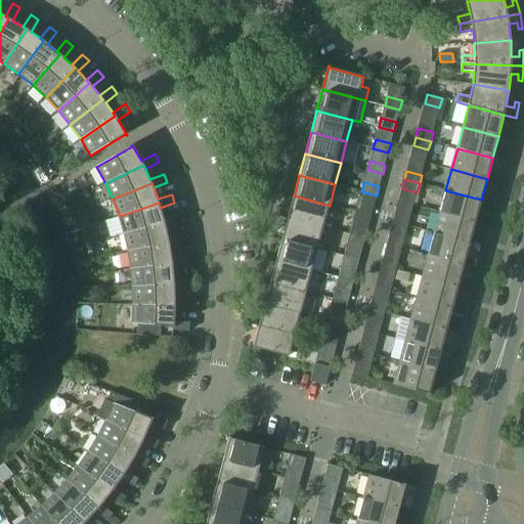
[(445,190),(440,212),(476,221),(481,200),(445,190)]
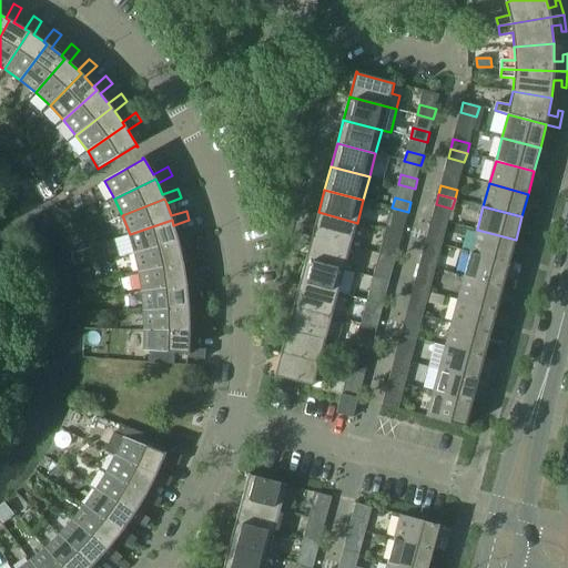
[(318,212),(312,236),(351,246),(357,223),(318,212)]
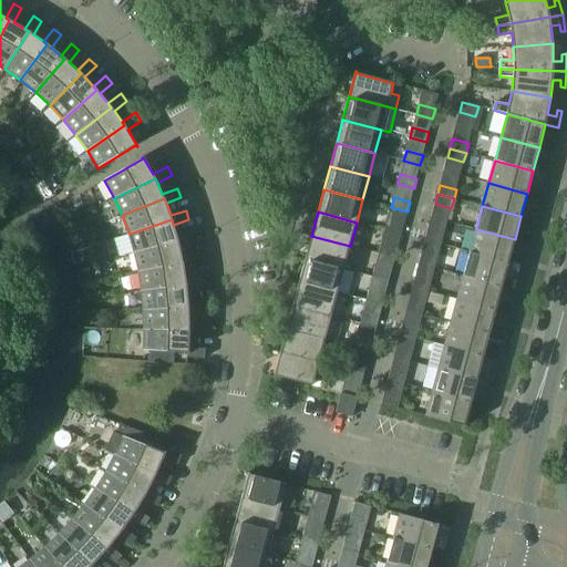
[(431,217),(425,240),(441,245),(447,222),(431,217)]
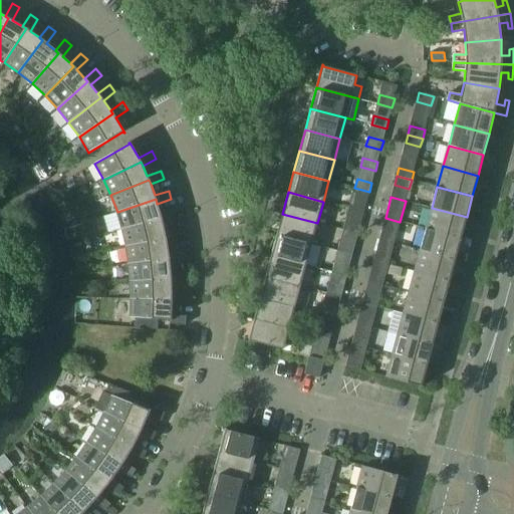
[(117,212),(103,216),(108,233),(122,229),(162,219),(163,223),(177,219),(175,211),(161,215),(157,204),(156,199),(117,212)]
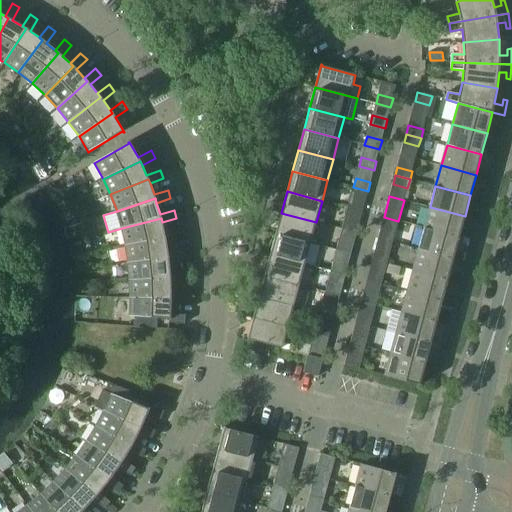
[(348,208),(362,211),(365,203),(350,199),(348,208)]
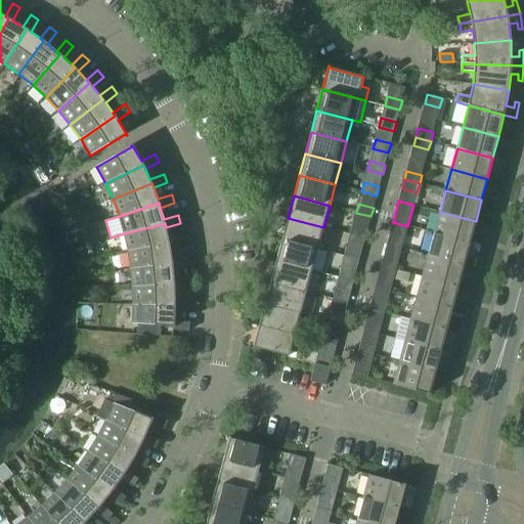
[(440,212),(434,233),(470,243),(476,221),(440,212)]
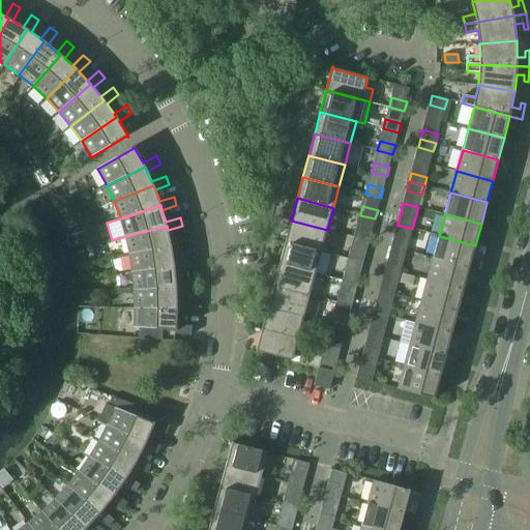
[(291,221),(286,242),(321,252),(327,230),(291,221)]
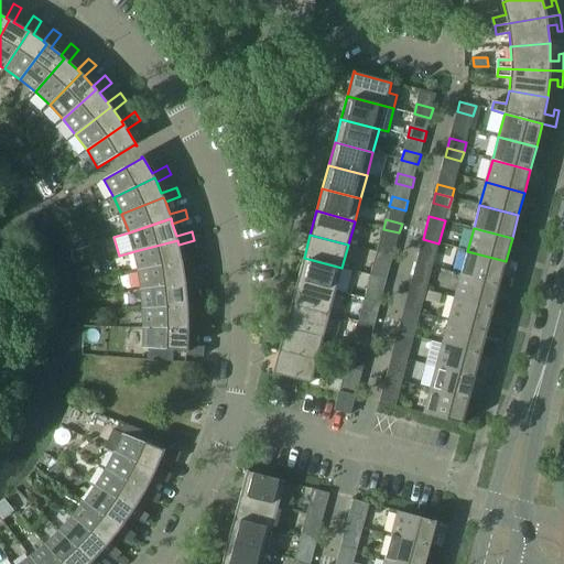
[(423,239),(416,262),(433,267),(438,243),(423,239)]
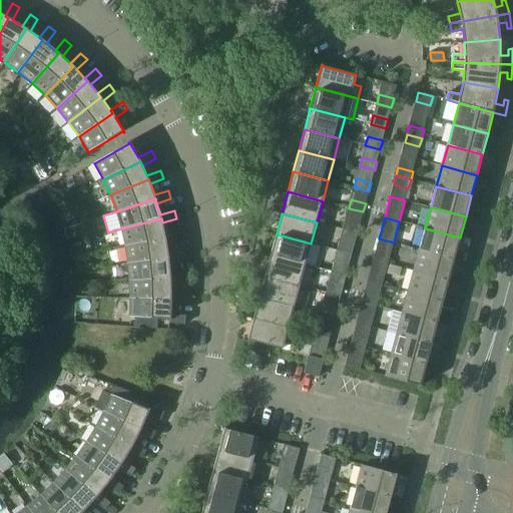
[(122,228),(126,245),(165,238),(166,242),(180,239),(179,230),(164,233),(162,222),(161,218),(122,228)]
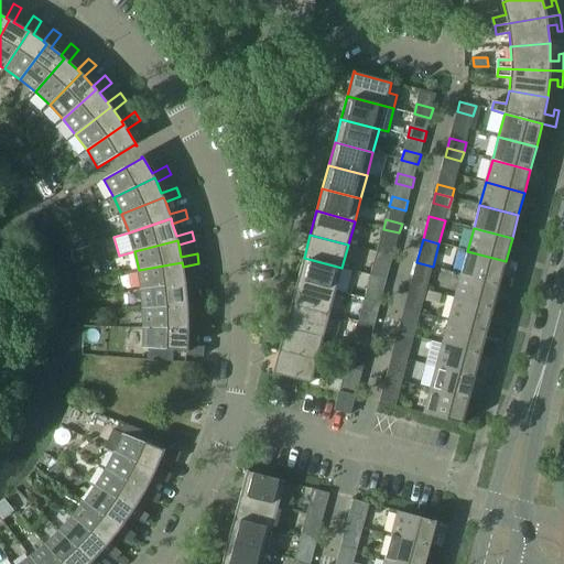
[(379,242),(377,252),(393,257),(396,247),(379,242)]
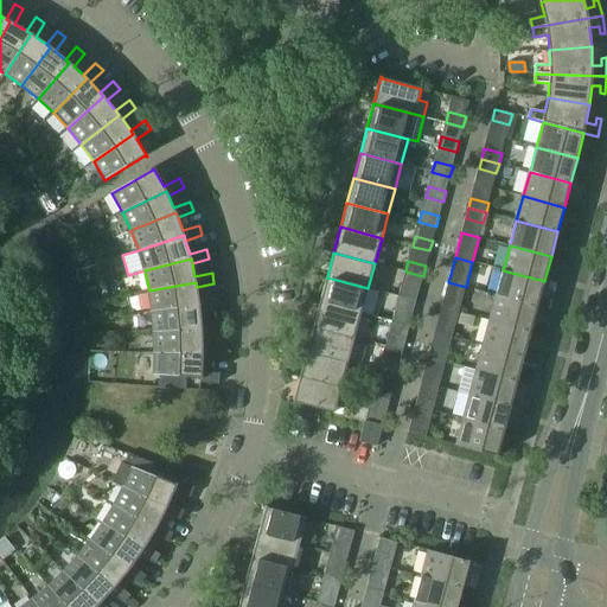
[(503,270),(497,295),(537,306),(544,281),(503,270)]
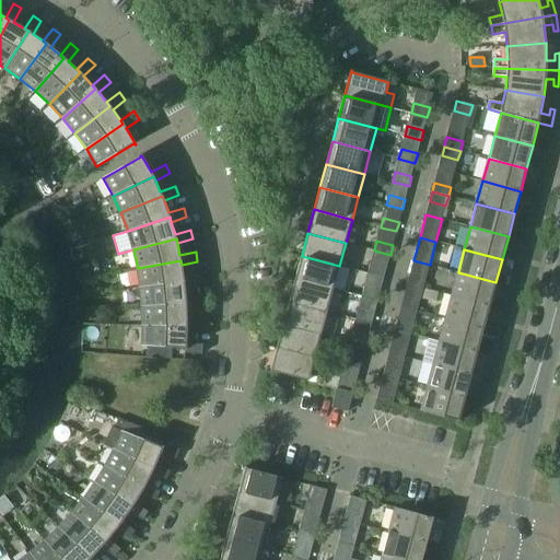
[(302,256),(295,279),(334,289),(339,266),(302,256)]
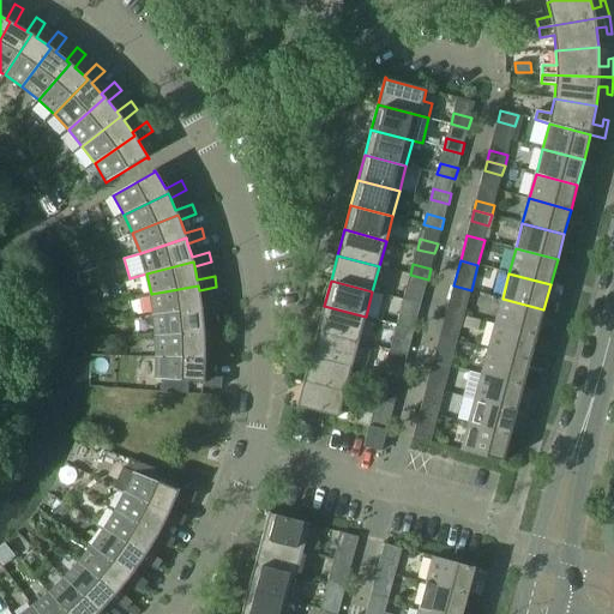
[(151,294),(154,315),(202,309),(203,314),(220,312),(218,301),(202,304),(199,290),(198,286),(151,294)]
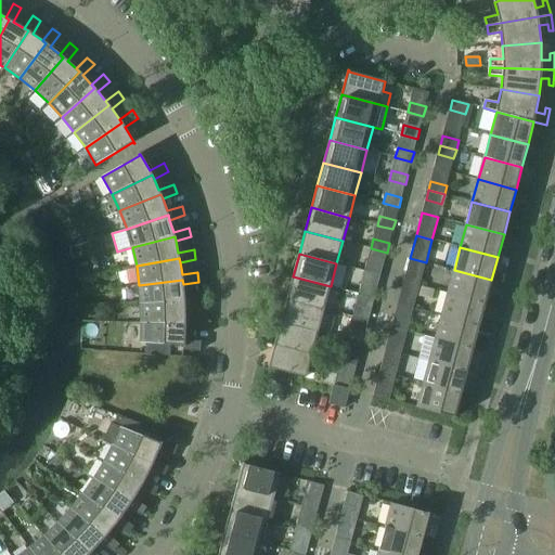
[(410,258),(403,281),(420,285),(426,262),(410,258)]
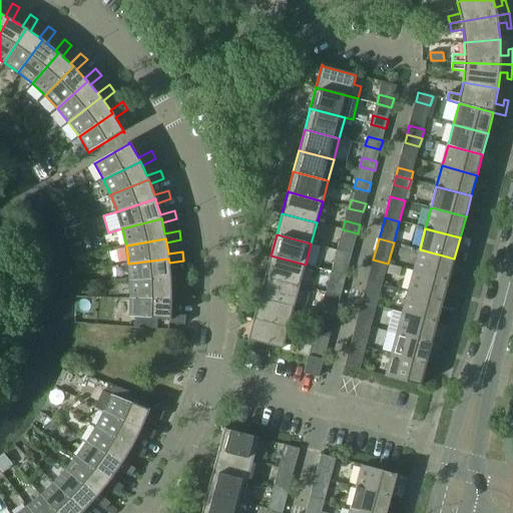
[(354,245),(340,241),(337,250),(352,254),(354,245)]
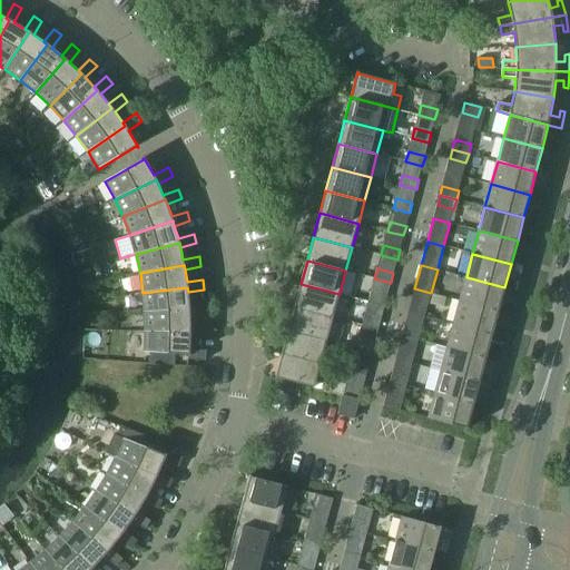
[(467,277),(460,301),(499,311),(504,287),(467,277)]
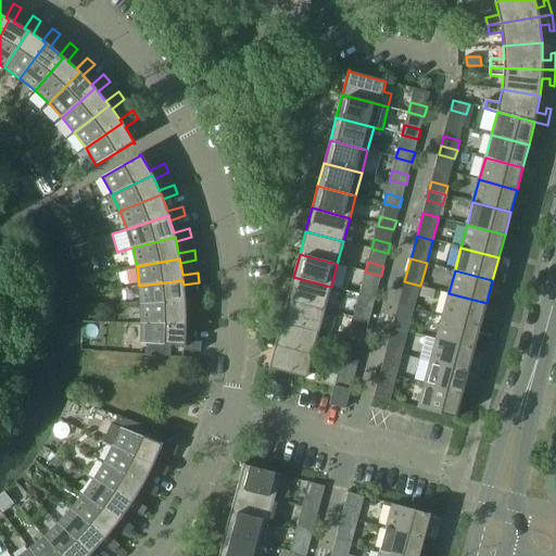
[(89,277),(79,278),(81,293),(91,291),(89,277)]
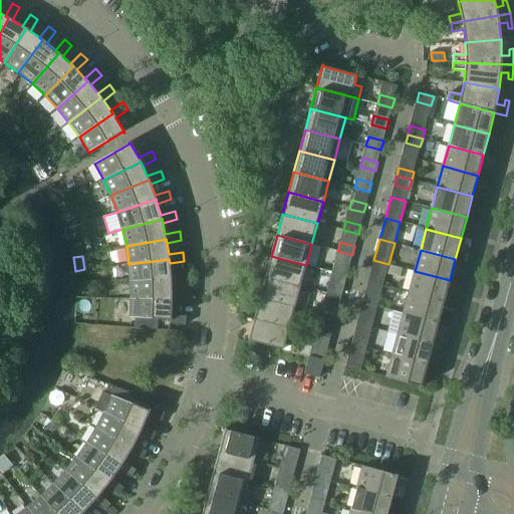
[(271,256),(266,276),(300,286),(306,265),(271,256)]
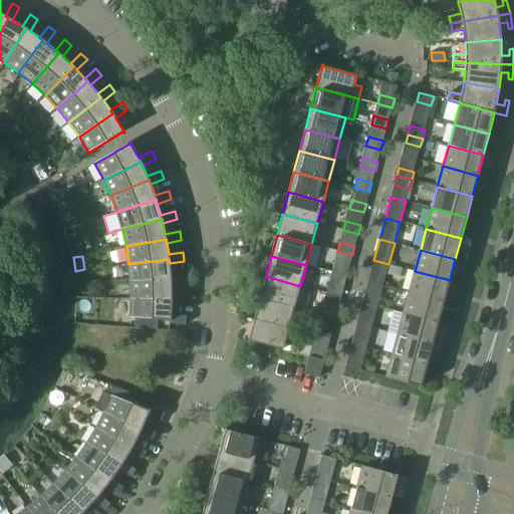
[(129,264),(131,282),(171,278),(171,283),(186,282),(186,273),(171,274),(170,263),(169,259),(129,264)]
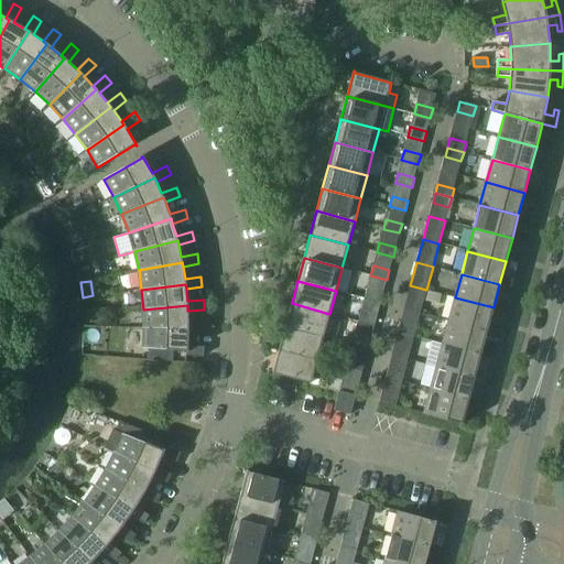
[(410,285),(404,308),(421,313),(426,290),(410,285)]
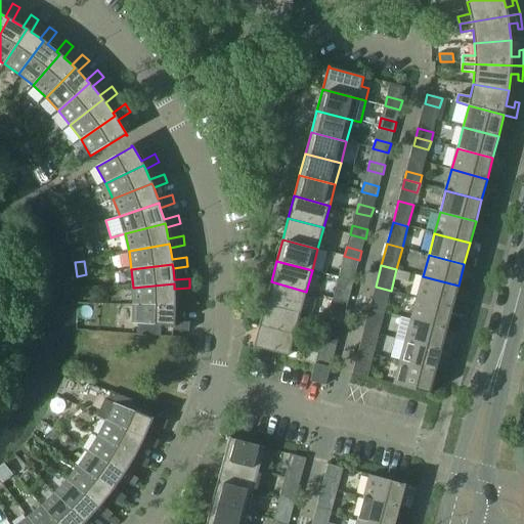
[(339,277),(353,281),(356,272),(341,268),(339,277)]
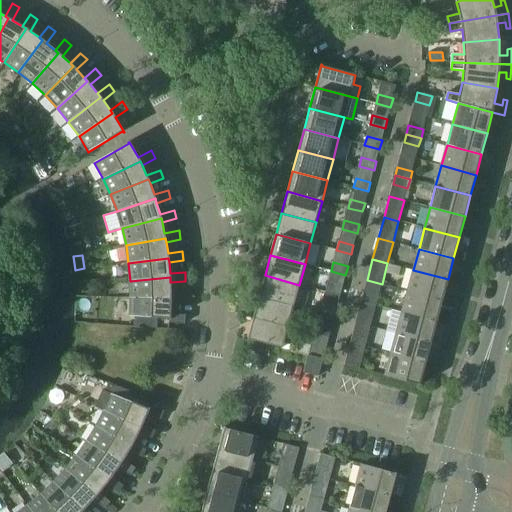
[(413,270),(408,291),(442,300),(448,279),(413,270)]
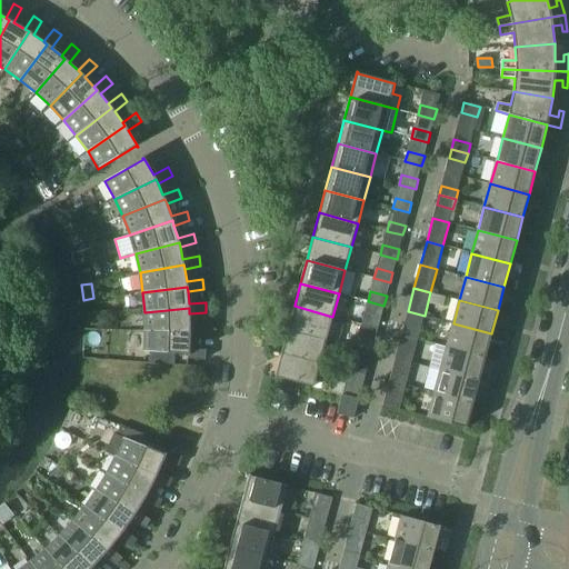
[(295,306),(288,329),(327,339),(332,317),(295,306)]
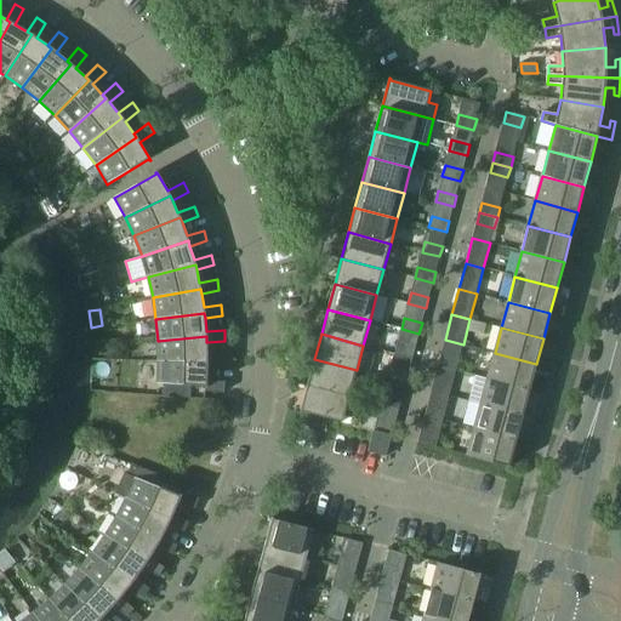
[(158,341),(158,363),(208,362),(208,366),(226,366),(226,357),(208,355),(206,342),(206,336),(158,341)]
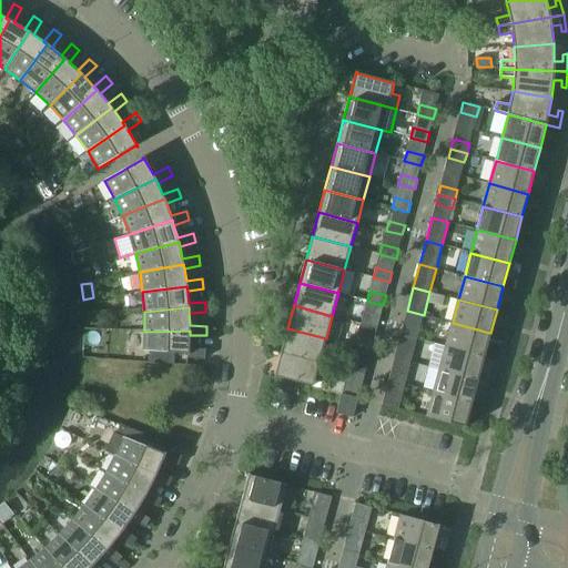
[(407,311),(401,334),(417,338),(424,315),(407,311)]
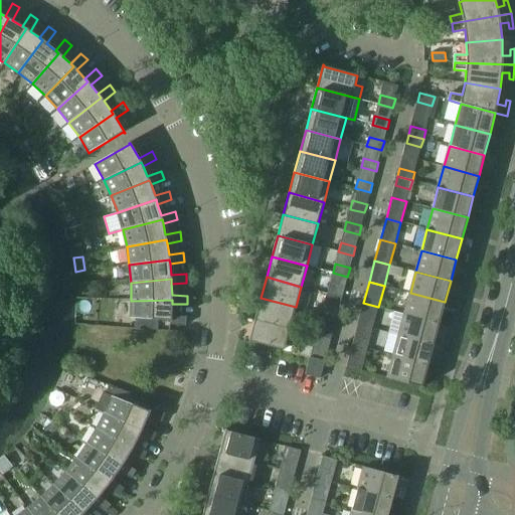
[(327,294),(342,298),(344,289),(330,285),(327,294)]
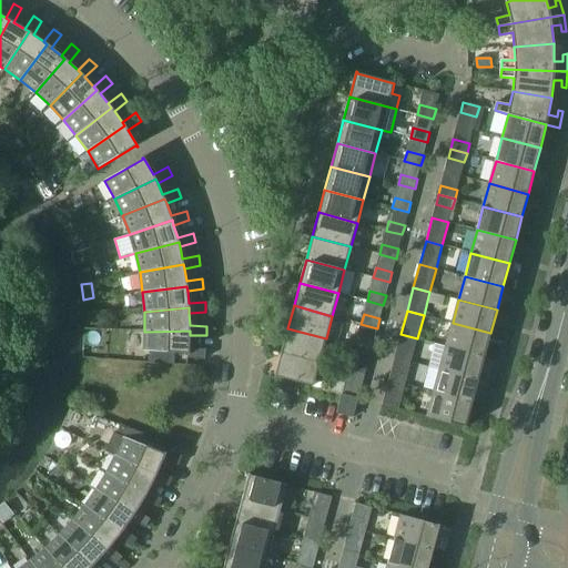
[(453,323),(446,346),(485,356),(490,333),(453,323)]
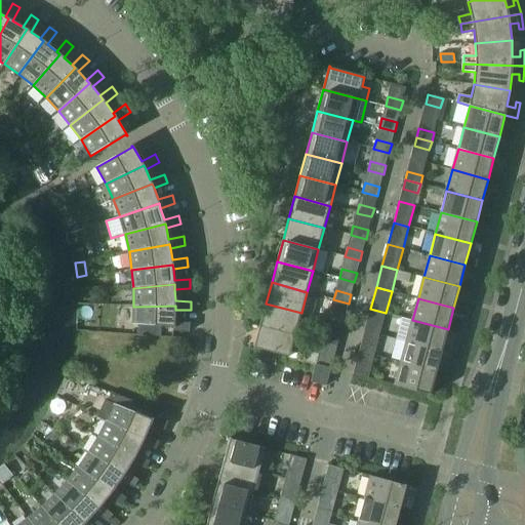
[(266,304),(259,325),(295,334),(301,313),(266,304)]
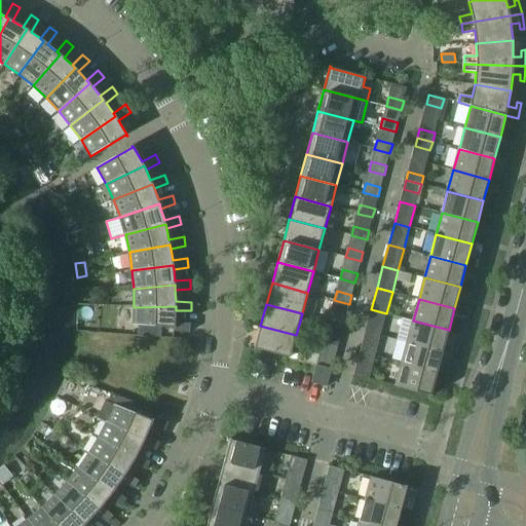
[(176,306),(134,307),(134,326),(174,328),(174,332),(190,333),(190,324),(176,323),(176,310),(176,306)]
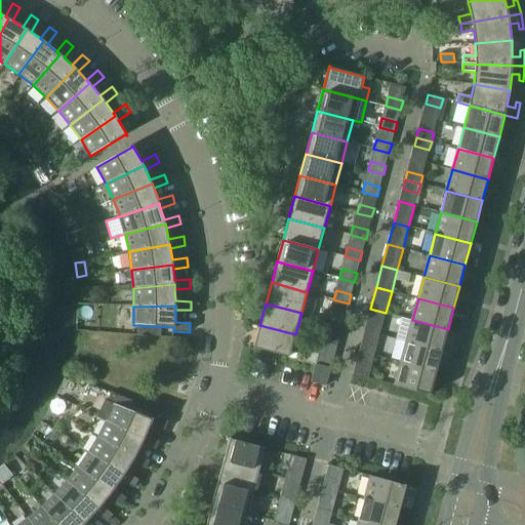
[(386,313),(370,309),(365,330),(379,334),(386,313)]
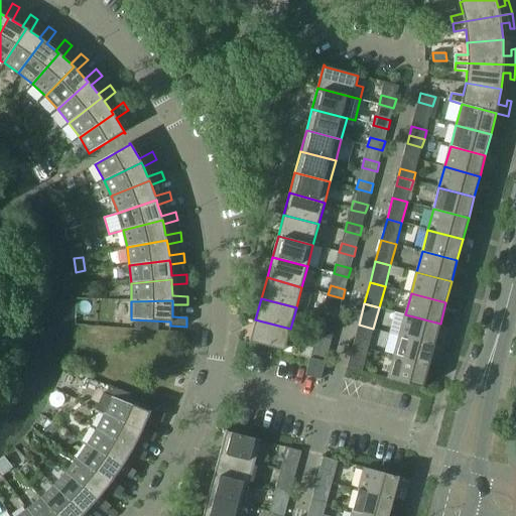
[(325,306),(323,315),(337,319),(340,310),(325,306)]
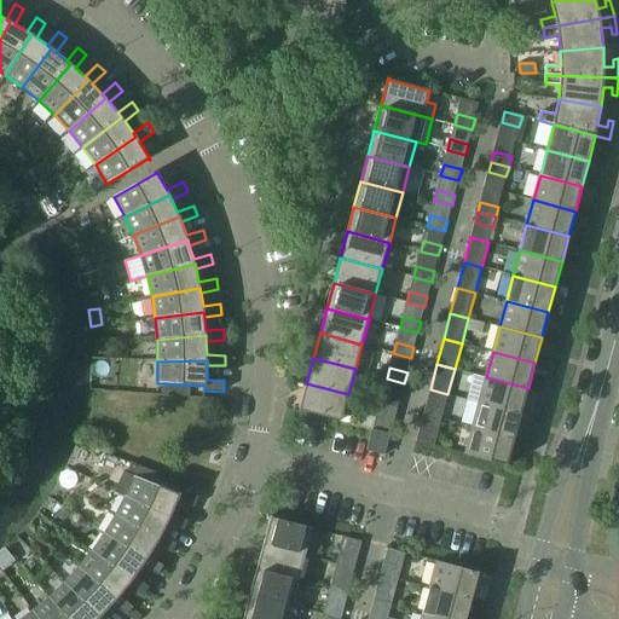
[(486,377),(479,403),(521,414),(528,388),(486,377)]
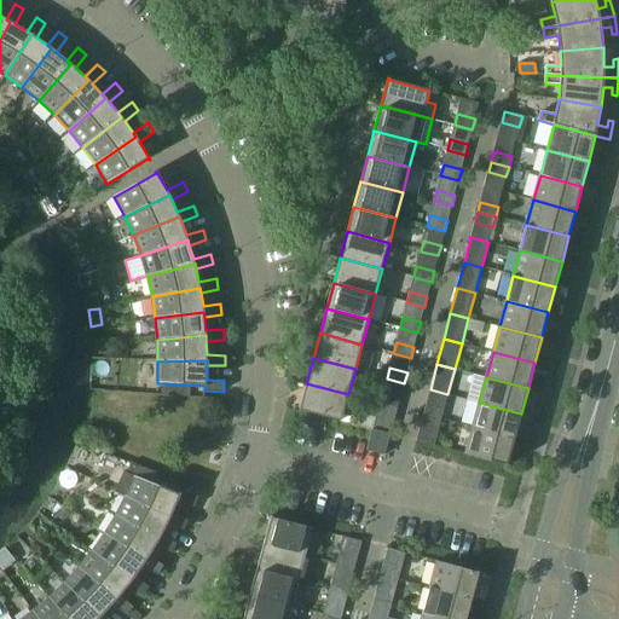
[(348,394),(306,383),(299,411),(301,411),(301,410),(341,421),(348,394)]
